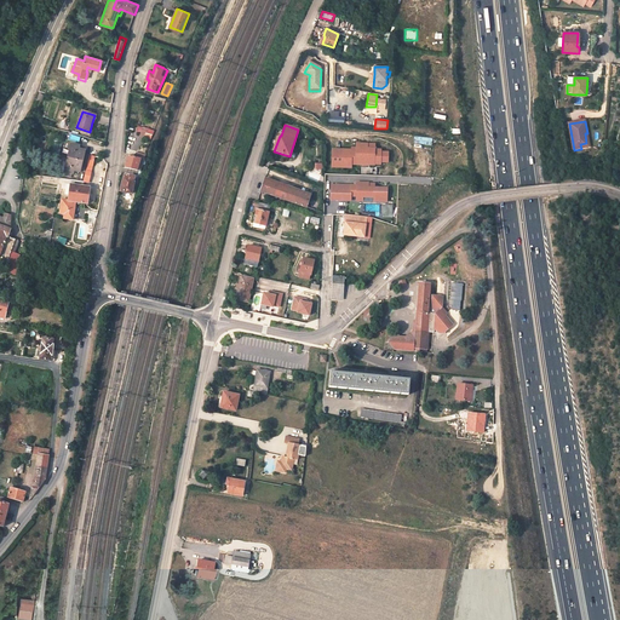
[(72,144),(68,159),(82,161),(85,150),(79,149),(79,147),(72,144)]
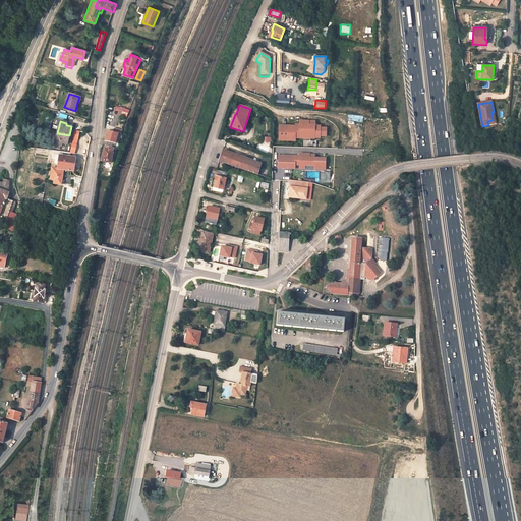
[(326,128),(320,127),(320,126),(313,125),(313,121),(299,121),(299,125),(295,125),(279,125),(279,127),(279,136),(279,141),(295,141),(295,137),(299,137),(299,138),(313,139),(313,138),(320,138),(320,137),(326,137),(326,128)]
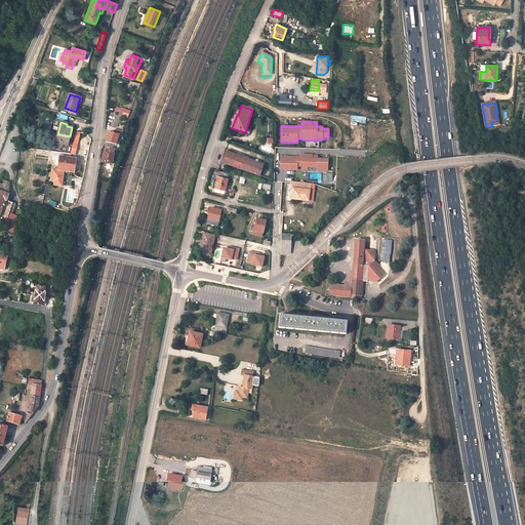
[(106,143),(117,145),(118,145),(122,134),(119,134),(119,135),(109,132),(106,143)]
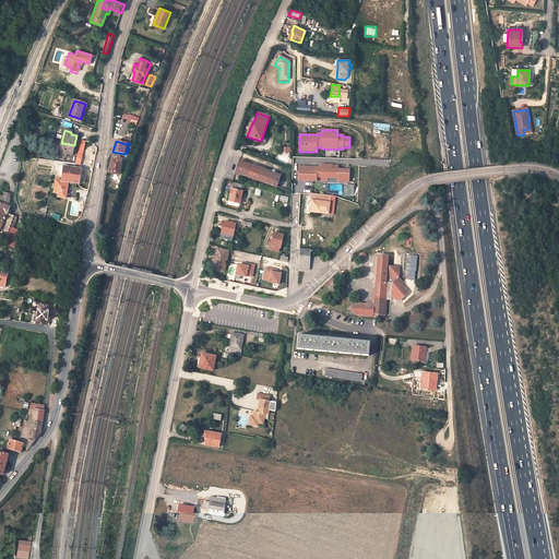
[(72,155),(74,145),(61,143),(58,155),(66,157),(66,154),(72,155)]
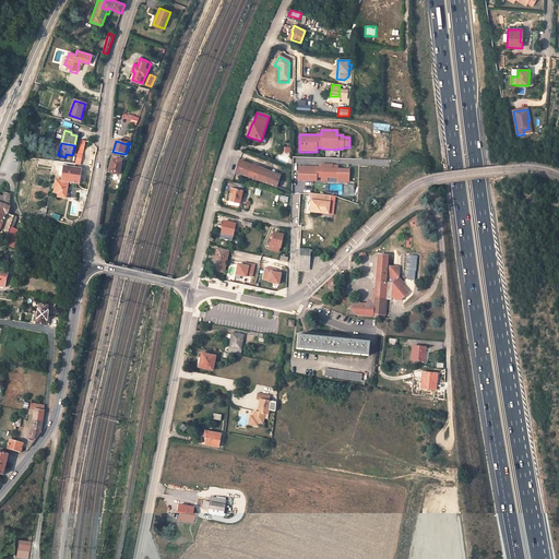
[(120,165),(121,159),(117,158),(117,161),(111,159),(108,173),(118,176),(121,165),(120,165)]
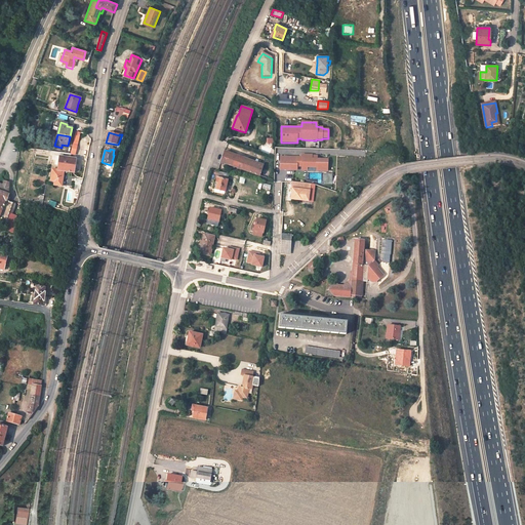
[(71,154),(52,152),(51,155),(59,157),(58,170),(64,171),(74,172),(76,159),(70,158),(71,154)]
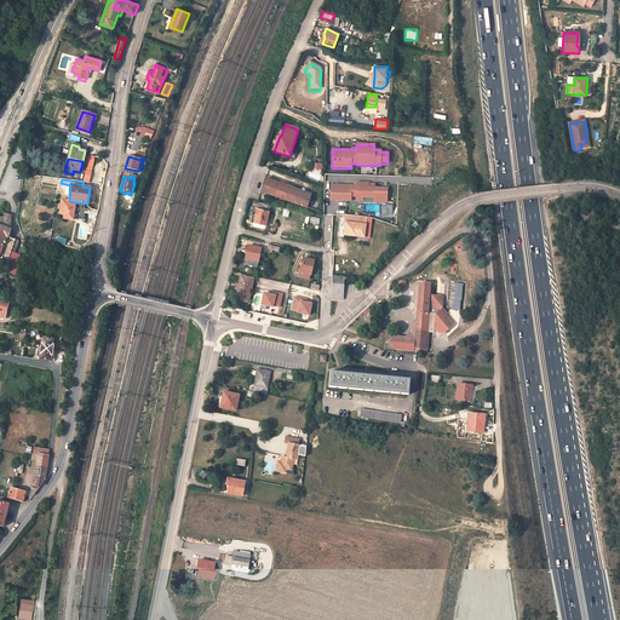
[(274,196),(277,184),(264,179),(260,191),(274,196)]
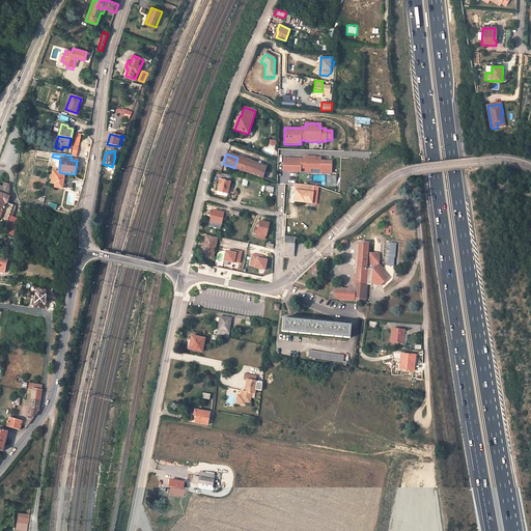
[(332,161),(320,161),(320,157),(311,157),(305,156),(305,159),(300,159),(283,159),(283,171),(300,172),(300,168),(305,169),(305,172),(310,172),(311,169),(320,170),(320,173),(331,173),(332,170),(332,161)]
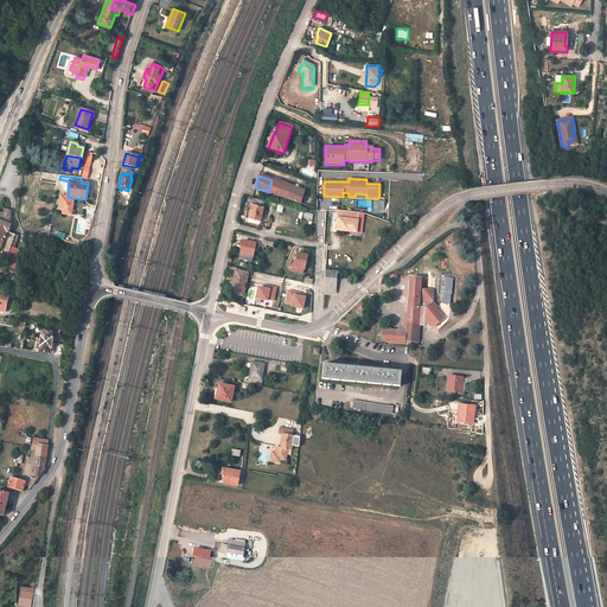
[(268,192),(285,197),(289,186),(272,180),(268,192)]
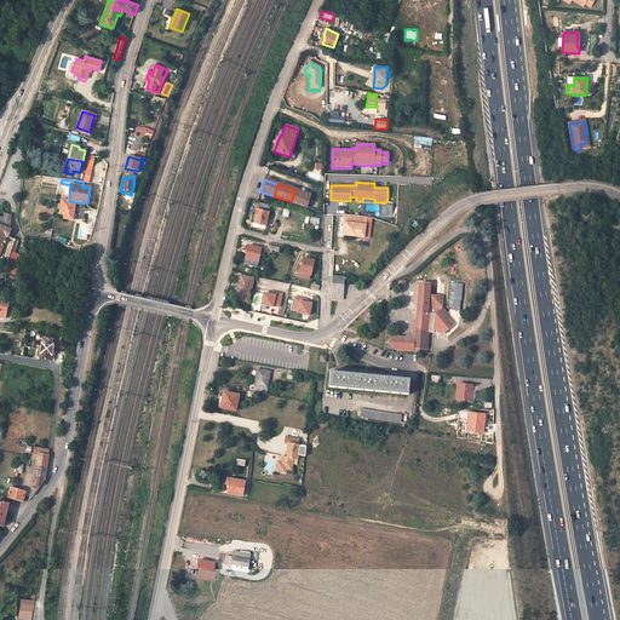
[(310,196),(296,190),(291,201),(306,207),(310,196)]
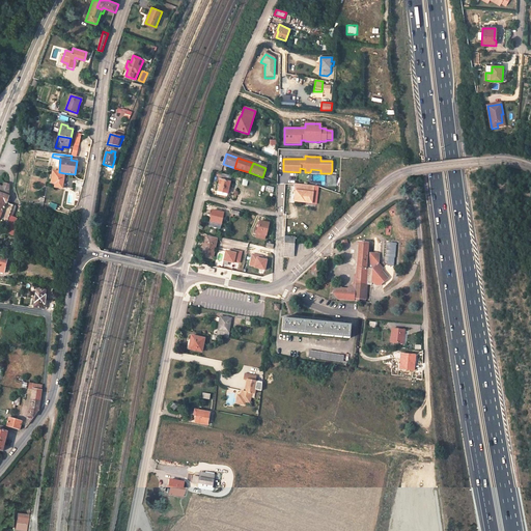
[(64,173),(59,172),(53,171),(52,183),(55,184),(55,188),(62,188),(64,173)]
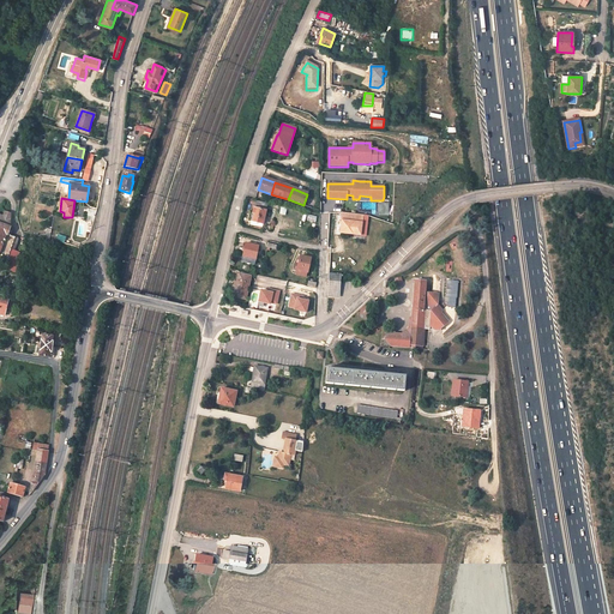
[(262,228),(268,204),(256,202),(253,214),(254,214),(252,226),(262,228)]
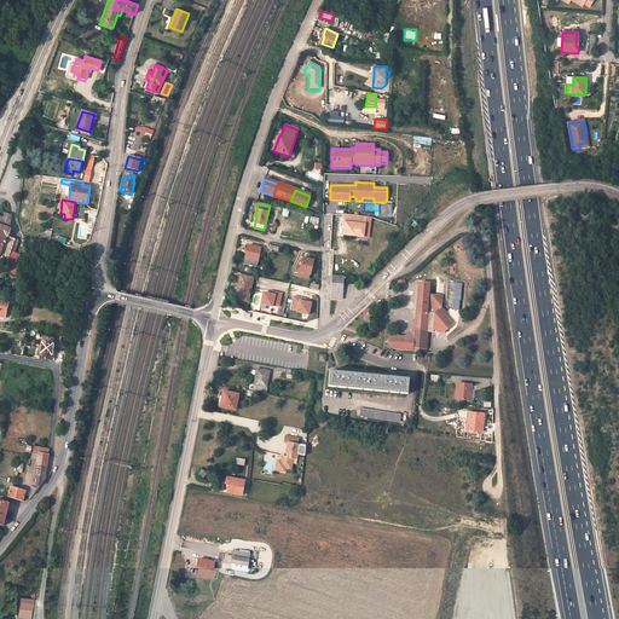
[(392,217),(393,203),(382,203),(382,217),(392,217)]
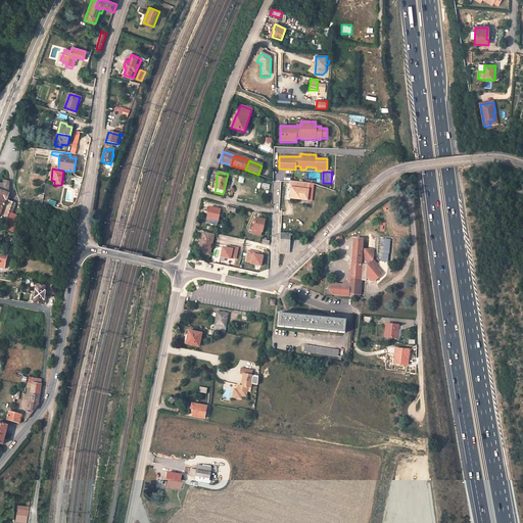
[(0,190),(8,194),(9,182),(4,180),(3,184),(0,183),(0,190)]
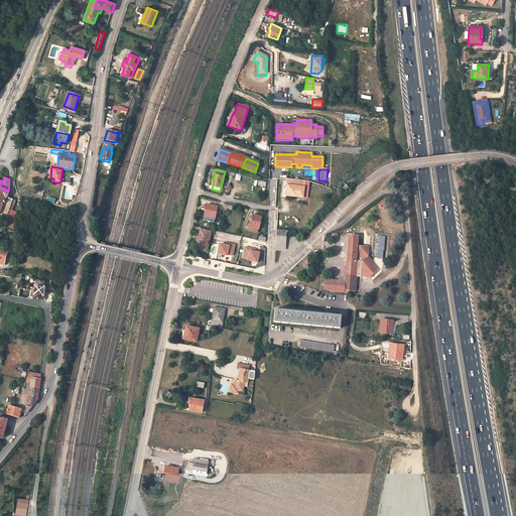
[(286,186),(285,197),(302,198),(304,180),(286,179),(285,186),(286,186)]
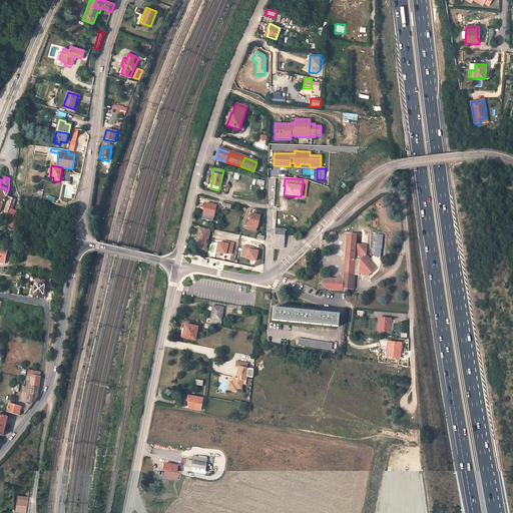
[(6,216),(9,208),(10,203),(13,204),(15,199),(14,199),(8,196),(9,194),(6,193),(0,210),(0,214),(3,215),(6,216)]
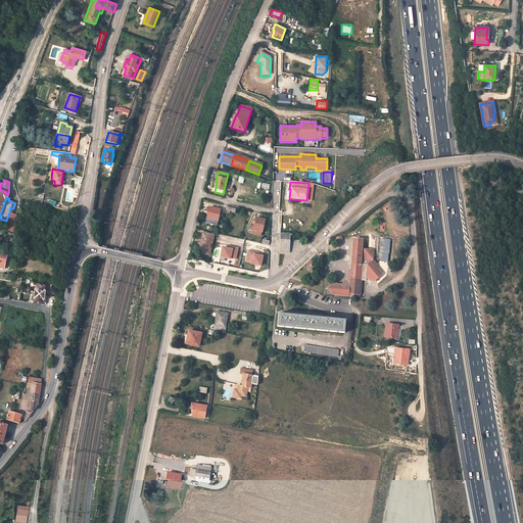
[(206,223),(217,225),(220,209),(209,207),(206,223)]
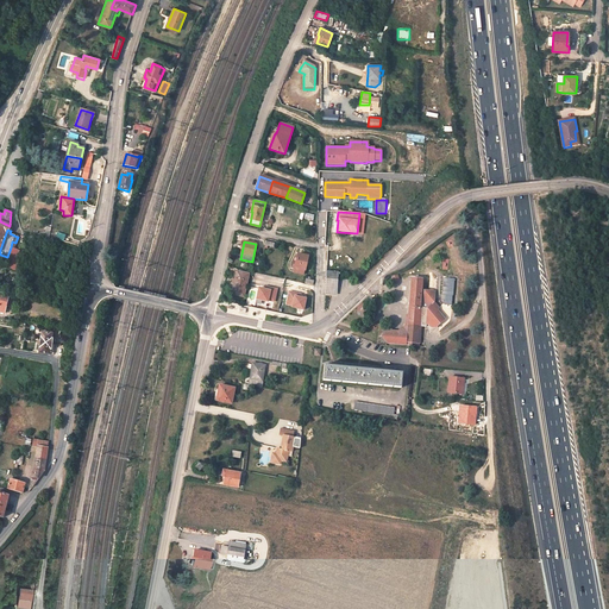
[(295,258),(293,267),(295,268),(294,272),(302,275),(303,270),(305,270),(308,256),(297,253),(296,258),(295,258)]
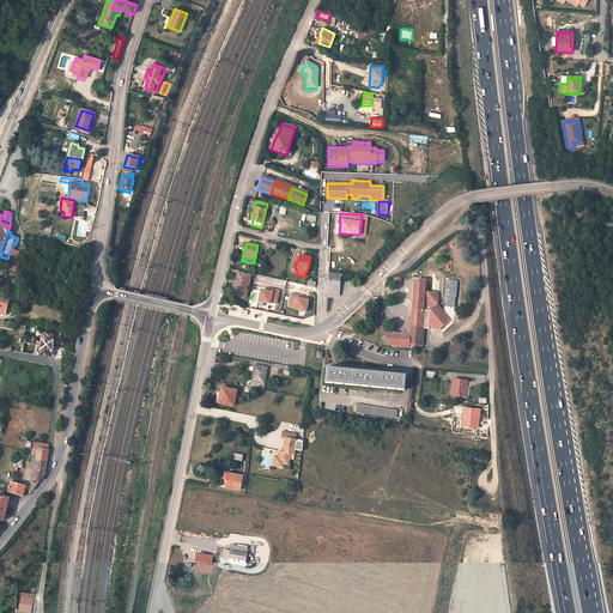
[(234,296),(246,298),(250,275),(238,273),(234,296)]
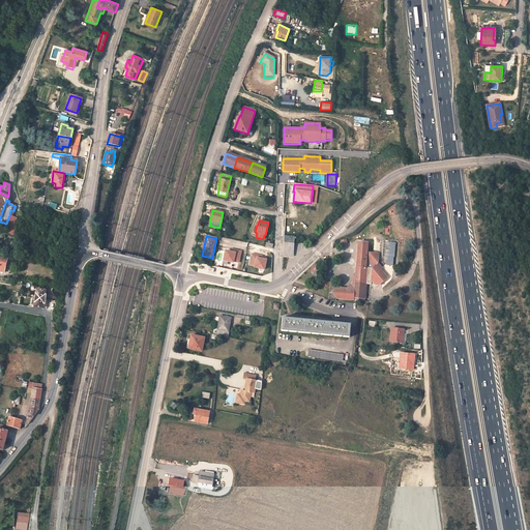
[(293,253),(294,237),(285,236),(284,256),(289,256),(289,253),(293,253)]
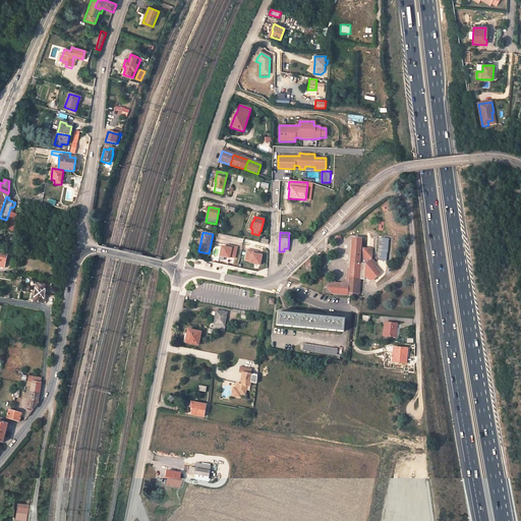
[(332,294),(347,295),(358,296),(358,293),(359,293),(360,279),(364,280),(364,277),(367,278),(369,280),(373,280),(373,278),(381,273),(374,266),(375,264),(372,263),(370,261),(371,258),(372,249),(362,248),(363,239),(352,238),(349,270),(347,269),(347,278),(340,282),(333,282),(327,287),(332,294)]
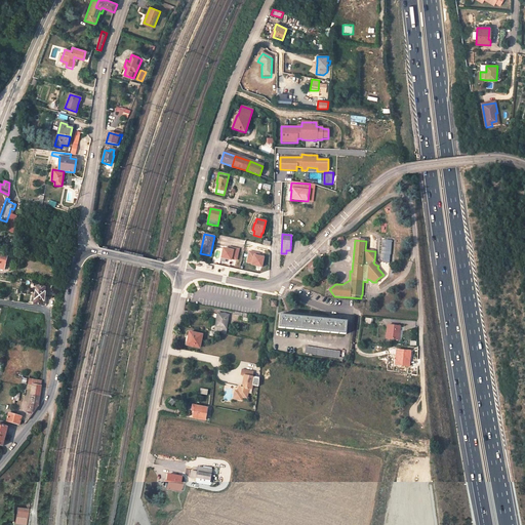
[(236,259),(239,249),(234,248),(233,250),(228,249),(224,248),(221,257),(231,259),(231,258),(236,259)]
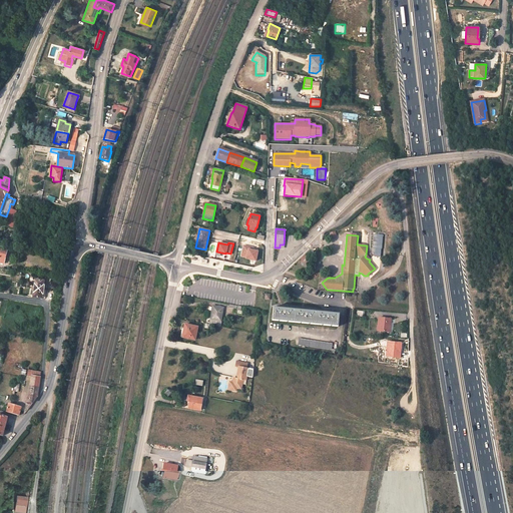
[(248,246),(243,245),(241,257),(246,258),(246,259),(255,261),(258,251),(252,250),(247,249),(248,246)]
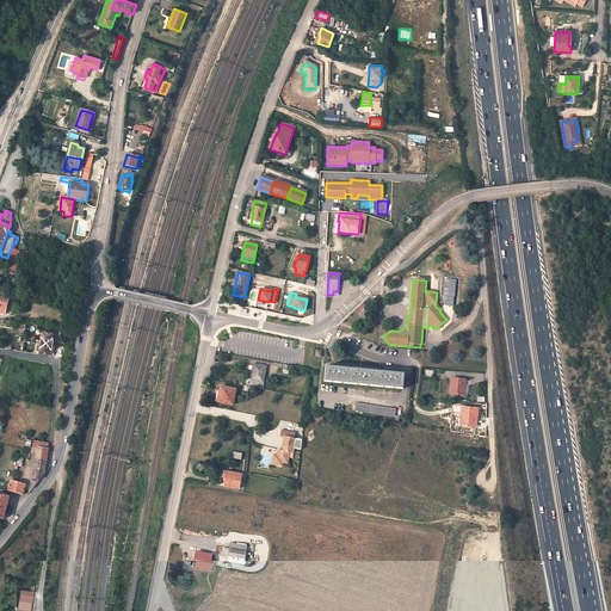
[(42,333),(41,343),(51,345),(53,339),(51,339),(53,334),(42,333)]
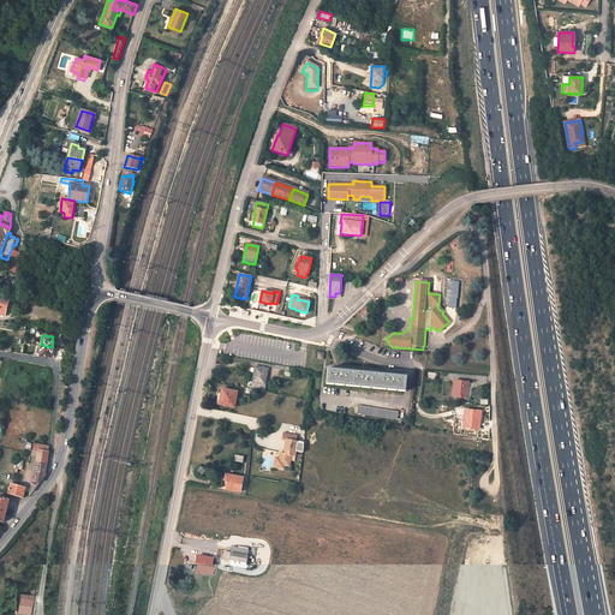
[(52,347),(41,345),(40,356),(49,358),(51,352),(52,352),(52,347)]
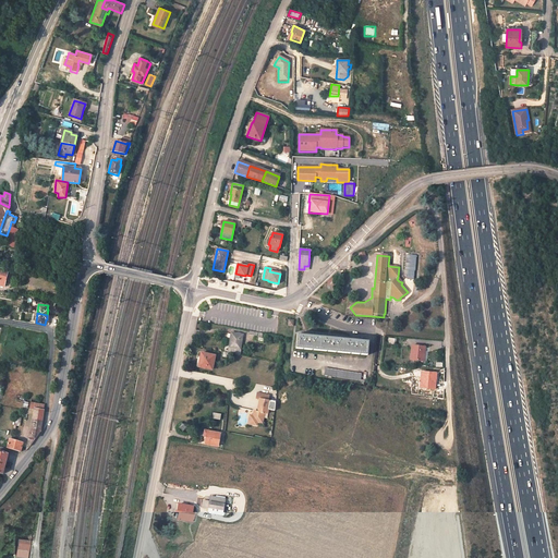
[(239,354),(242,339),(243,335),(231,332),(228,352),(231,353),(239,354)]
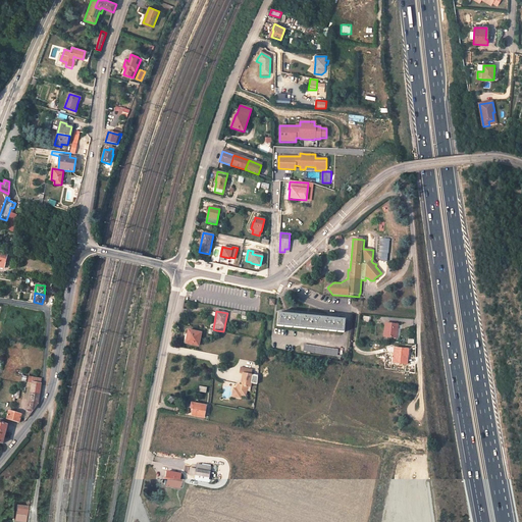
[(278,313),(277,325),(344,332),(345,319),(278,313)]
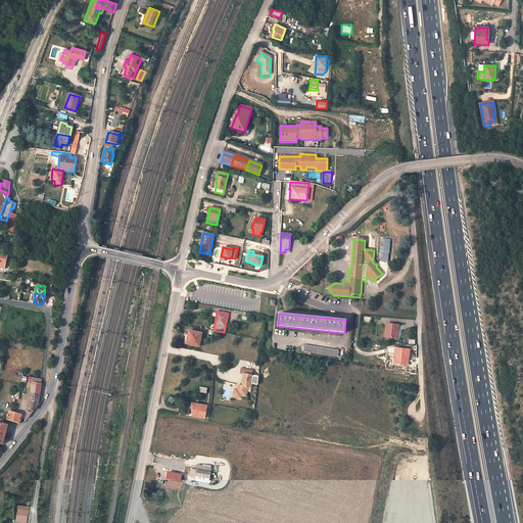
[(384,337),(397,338),(398,325),(386,324),(384,337)]
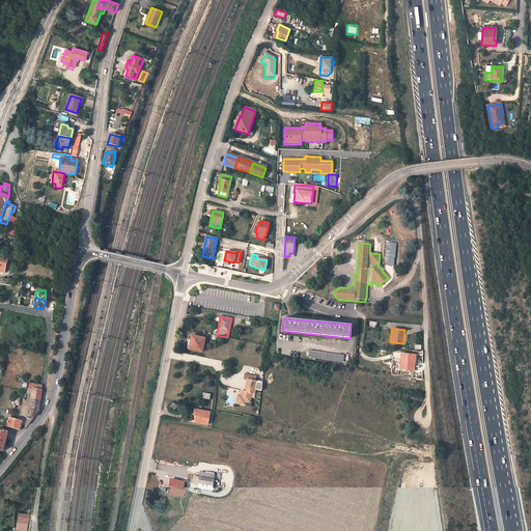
[(189,339),(188,344),(190,345),(189,348),(202,352),(204,338),(192,336),(191,339),(189,339)]
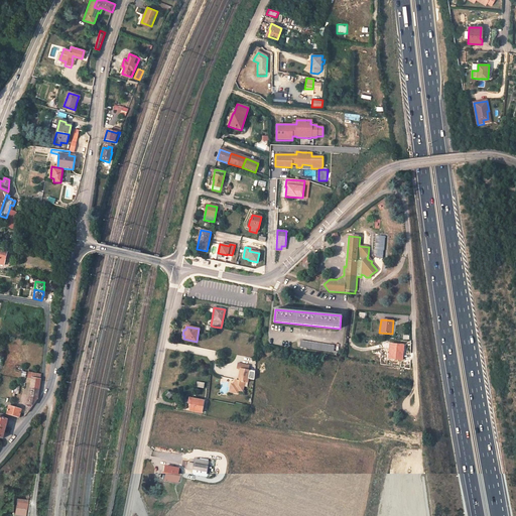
[(334,352),(334,351),(335,345),(301,340),(300,347),(334,352)]
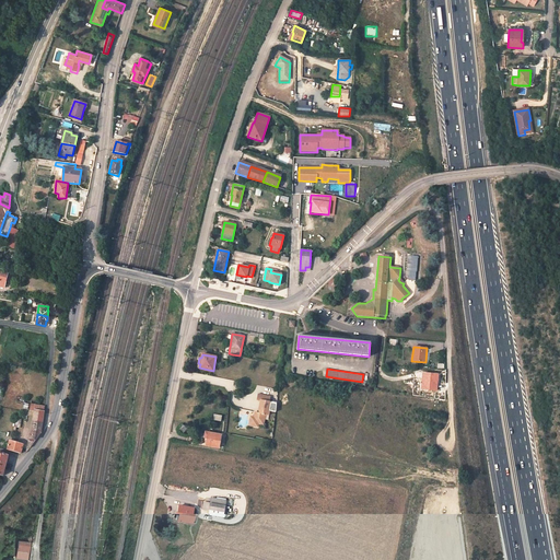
[(428,373),(427,389),(436,391),(439,374),(428,373)]
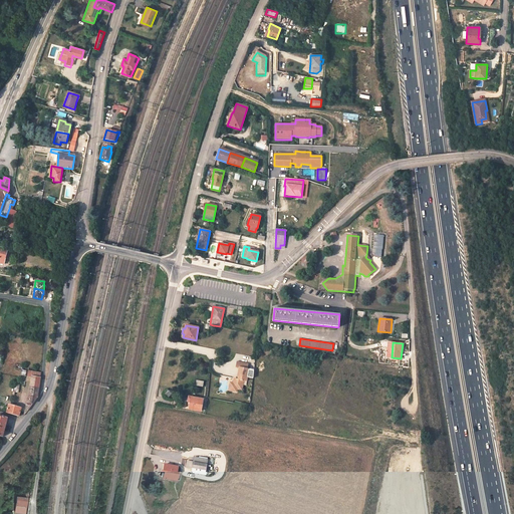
[(237,389),(242,390),(244,380),(246,380),(248,368),(239,367),(238,376),(239,376),(238,378),(234,378),(233,382),(232,388),(237,389)]
